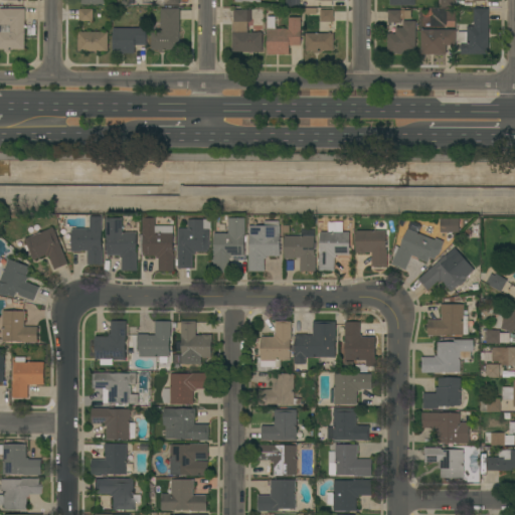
[(485,0),(485,1),(473,1),(473,0),(454,0),(454,8),(441,8),(441,0),(485,0)]
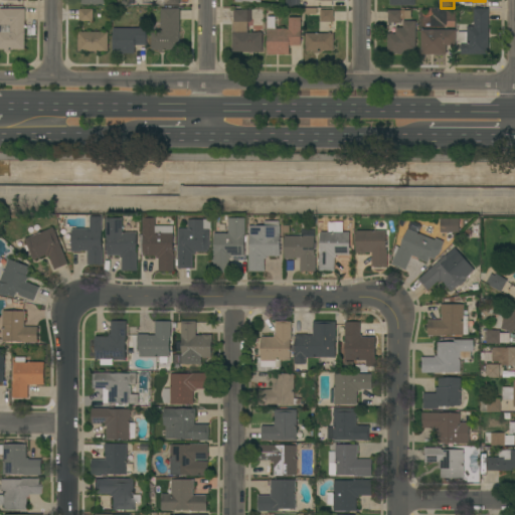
[(232,52),(232,33),(233,33),(233,22),(233,10),(235,10),(235,7),(238,7),(238,10),(247,10),(251,10),(251,22),(248,22),(248,32),(258,33),(258,32),(262,32),(262,33),(263,33),(263,52),(232,52)]
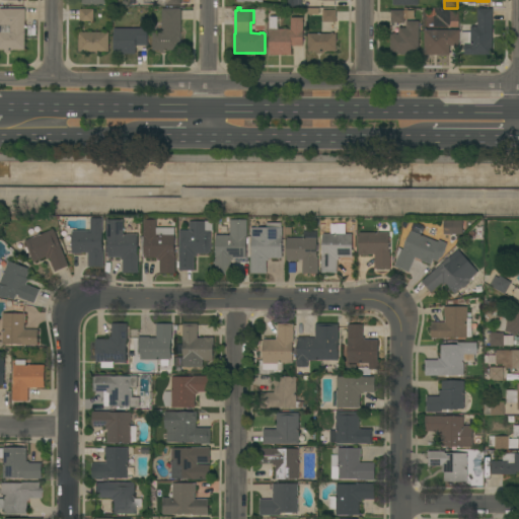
[(404,10),(404,8),(408,8),(408,10),(416,10),(416,19),(404,19),(404,22),(391,22),(391,10),(404,10)]
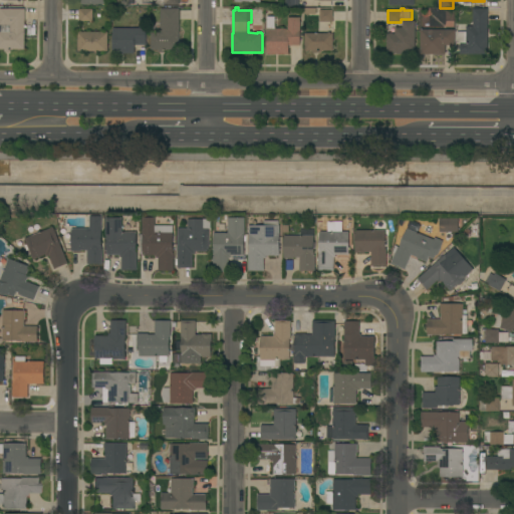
[(0,9),(25,9),(25,49),(23,49),(23,50),(13,50),(13,49),(10,49),(10,52),(5,52),(5,49),(0,49),(0,32),(1,32),(1,25),(0,25),(0,9)]
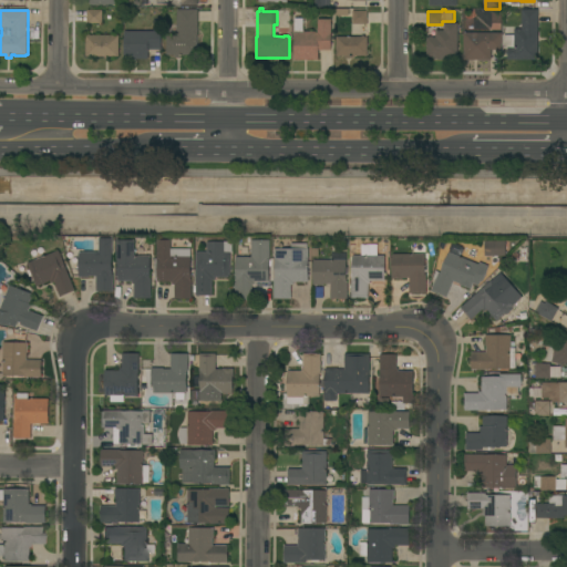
[(103,10),(102,23),(88,23),(88,10),(103,10)]
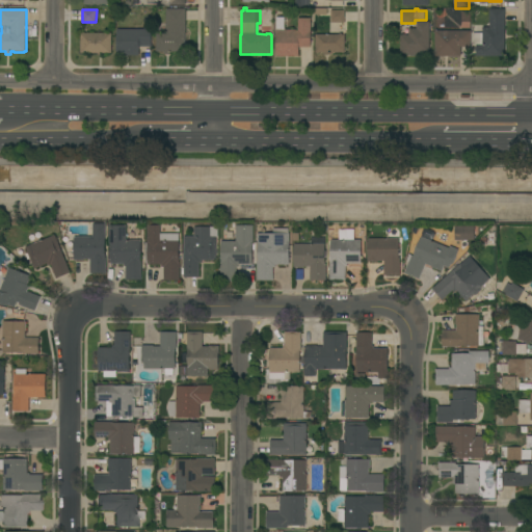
[(186,34),(185,34),(185,52),(169,52),(169,54),(164,54),(164,52),(156,52),(157,34),(166,34),(166,9),(186,9),(186,34)]
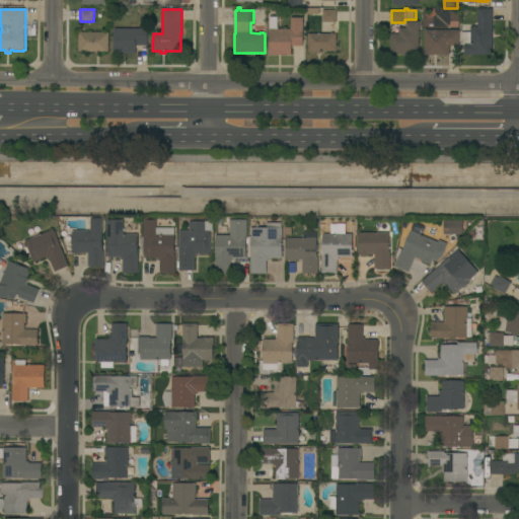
[(477,9),(493,9),(493,55),(465,55),(465,44),(461,44),(461,32),(471,32),(471,26),(477,26),(477,9)]
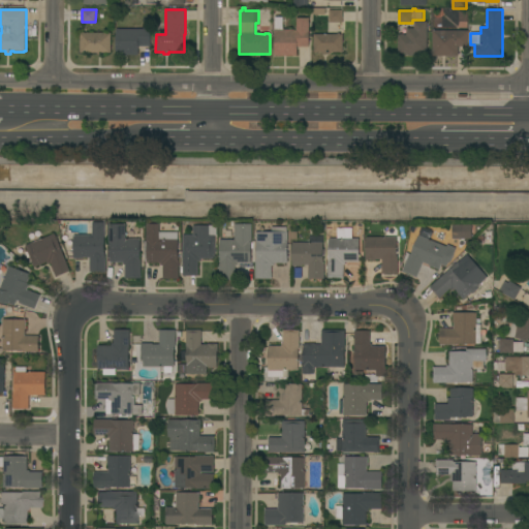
[(330,23),(330,10),(343,10),(343,23),(330,23)]
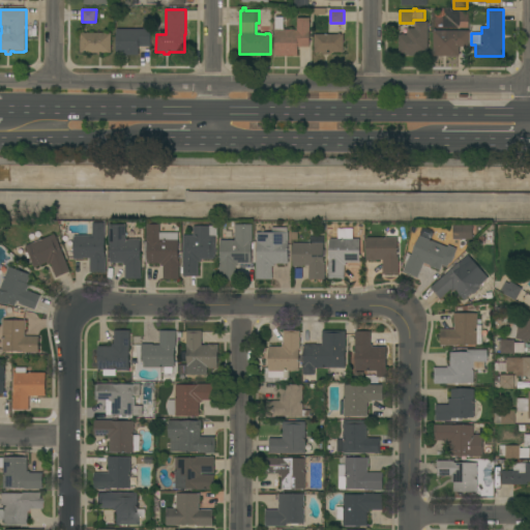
[(275,56),(275,18),(284,18),(284,30),(297,30),(297,19),(310,19),(310,47),(298,47),(298,56),(275,56)]
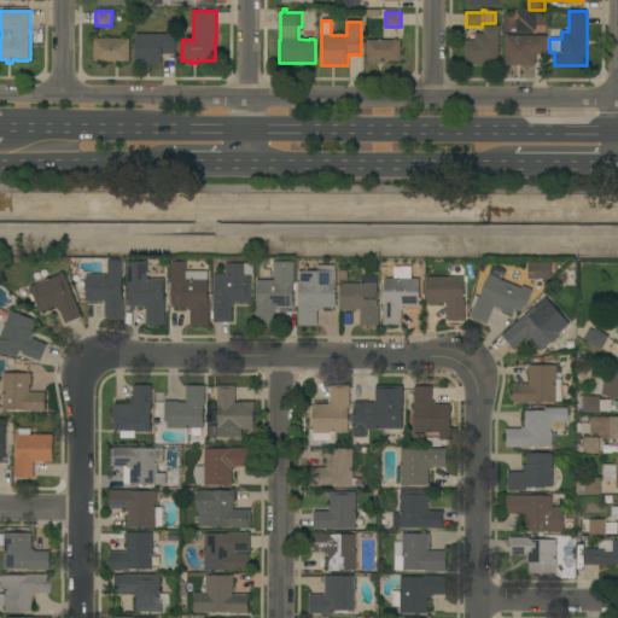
[(499,62),(497,62),(497,64),(474,64),(474,62),(466,62),(466,41),(468,41),(468,40),(472,40),(472,41),(476,41),(476,34),(484,34),(484,25),(499,25),(499,62)]
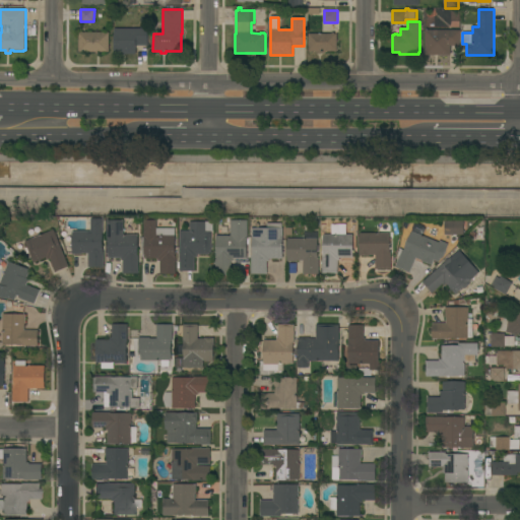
[(148,28),(148,46),(136,46),(136,55),(115,55),(115,28),(148,28)]
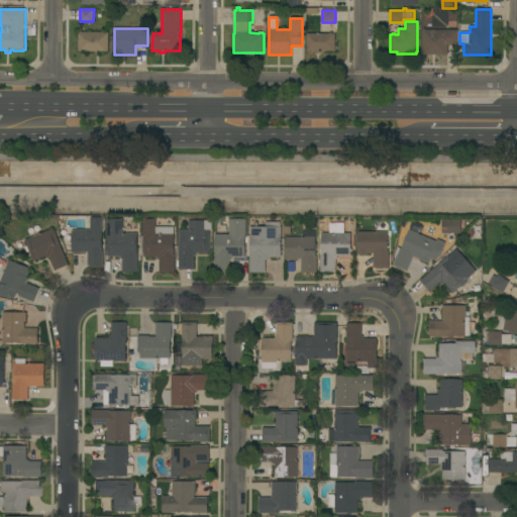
[(423,55),(423,30),(458,30),(458,45),(448,45),(448,55),(423,55)]
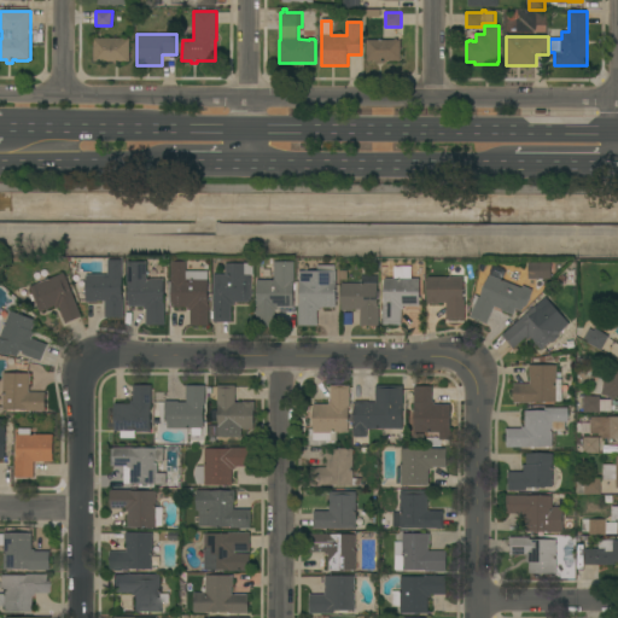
[(94,62),(94,39),(130,39),(130,62),(94,62)]
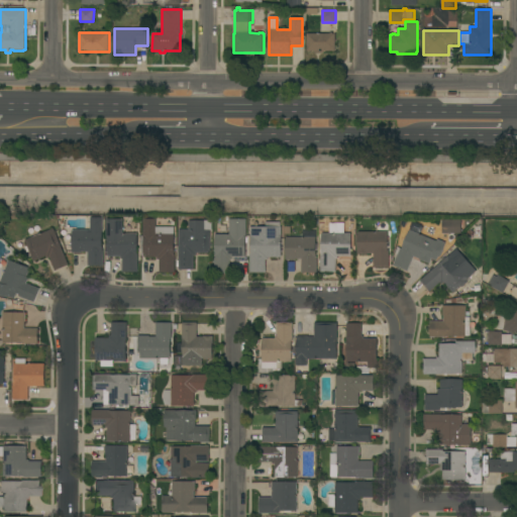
[(330,34),(330,32),(333,33),(333,34),(335,34),(335,52),(320,52),(320,54),(315,54),(315,52),(307,52),(307,33),(330,34)]
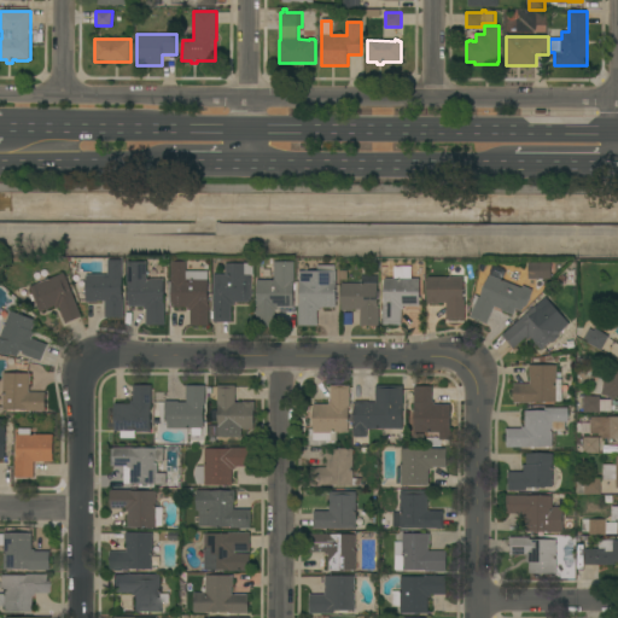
[(123,277),(122,277),(122,298),(124,298),(124,318),(105,318),(105,301),(98,301),(98,302),(87,302),(86,275),(109,275),(109,269),(108,269),(108,261),(123,260),(123,277)]
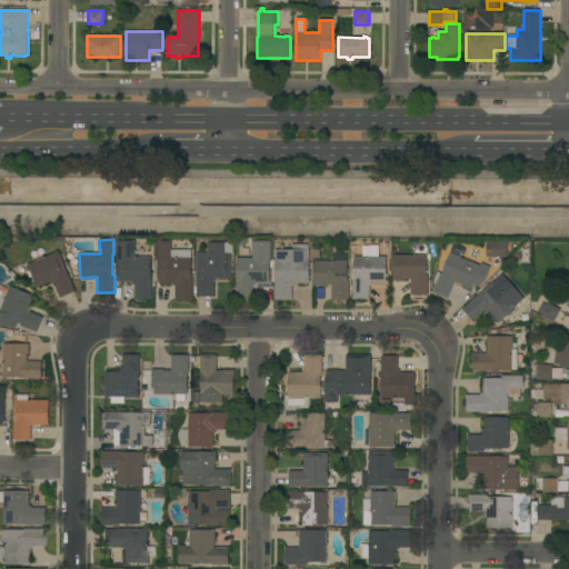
[(119,241),(136,241),(136,258),(151,258),(151,279),(152,299),(135,299),(135,285),(133,285),(133,282),(119,282),(119,241)]
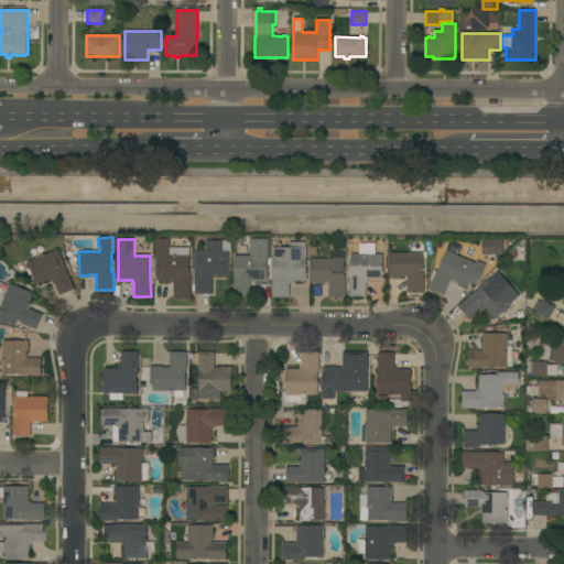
[(156,239),(171,239),(171,248),(191,248),(191,278),(192,278),(191,297),(174,297),(174,283),(172,283),(172,281),(156,281),(156,239)]
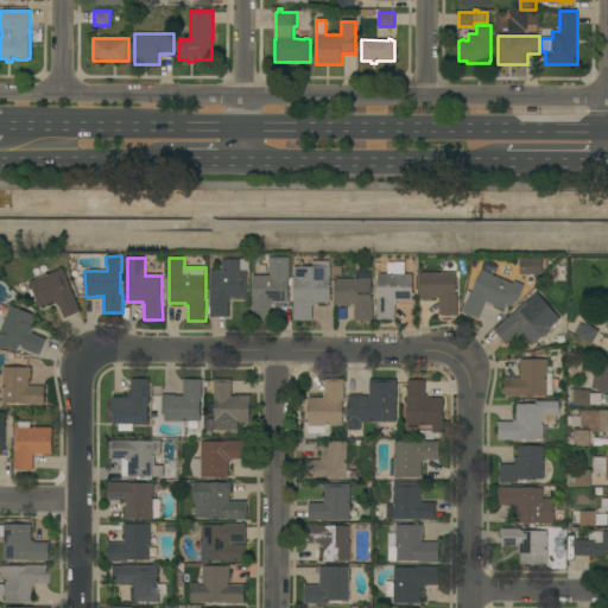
[(290,277),(289,277),(290,302),(273,303),(273,305),(271,305),(271,321),(252,321),(252,304),(254,304),(254,276),(271,276),(270,258),(290,258),(290,277)]
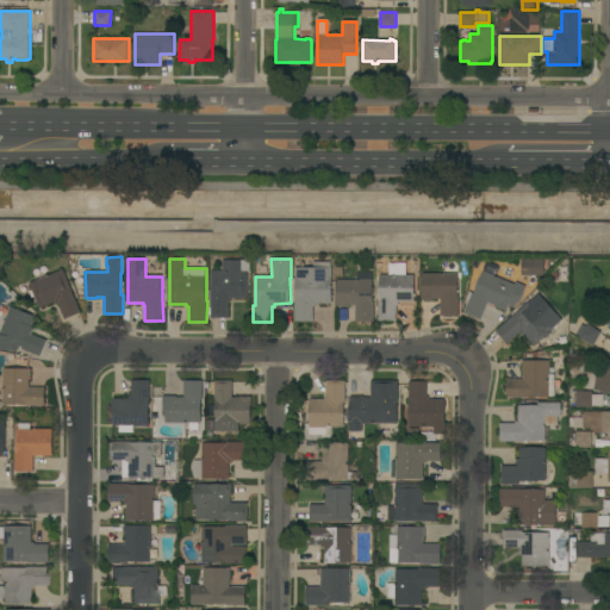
[(211,316),(209,316),(209,307),(211,307),(211,271),(223,271),(223,260),(246,260),(250,263),(250,272),(248,272),(248,299),(231,299),(231,302),(229,302),(229,318),(211,318),(211,316)]
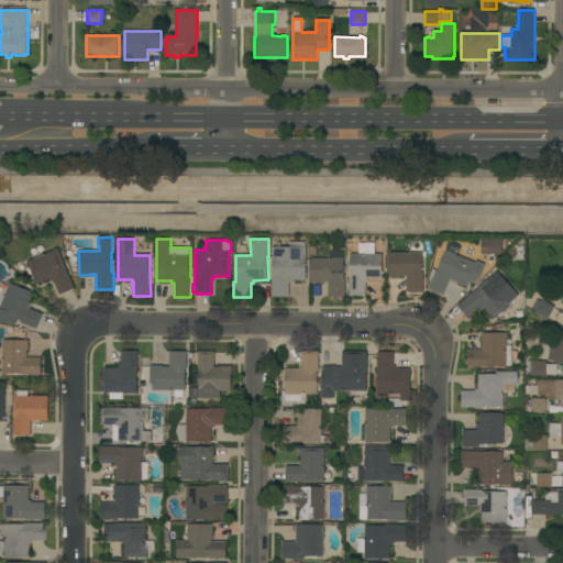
[(503,240),(503,254),(482,254),(482,240),(503,240)]
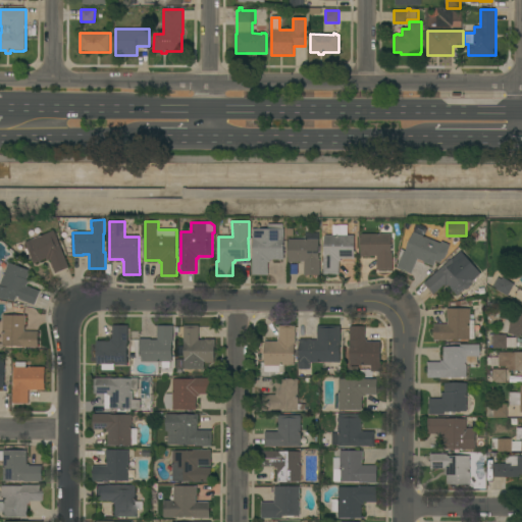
[(252,257),(254,257),(254,229),(268,229),(268,224),(283,224),(284,260),(270,260),(270,262),(268,262),(268,275),(253,275),(252,257)]
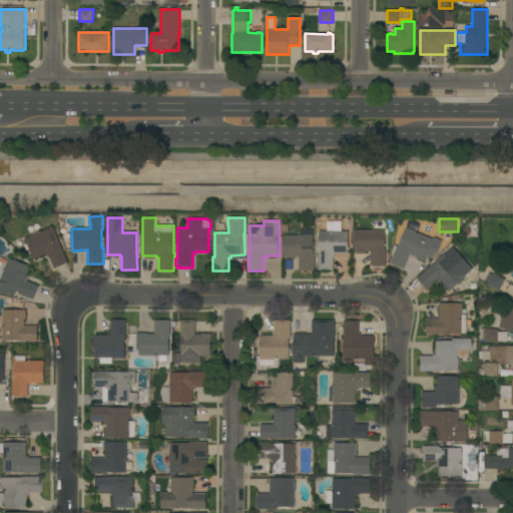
[(378,229),(378,225),(383,225),(383,229),(385,229),(385,248),(386,248),(386,266),(371,266),(371,251),(364,251),(364,252),(355,252),(355,244),(355,229),(378,229)]
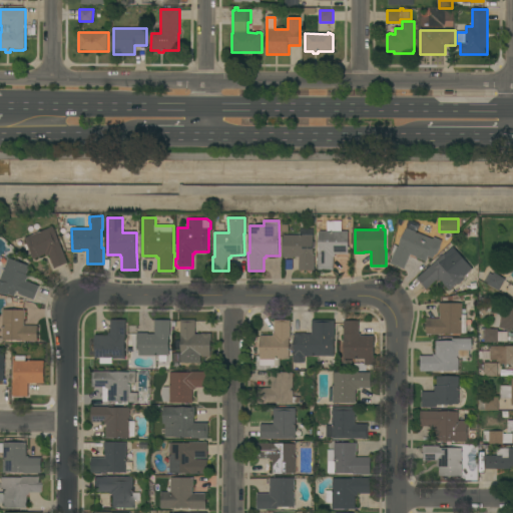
[(53,226),(68,263),(55,269),(49,255),(44,255),(33,260),(25,238),(53,226)]
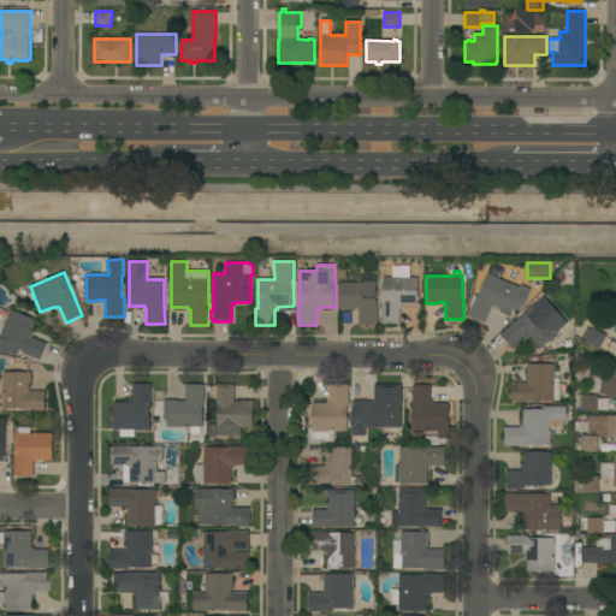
[(489,274),(520,288),(521,285),(531,289),(523,307),(522,306),(520,311),(514,308),(511,314),(499,309),(499,308),(493,306),(485,324),(468,317),(473,304),(471,303),(473,294),(479,296),(489,274)]
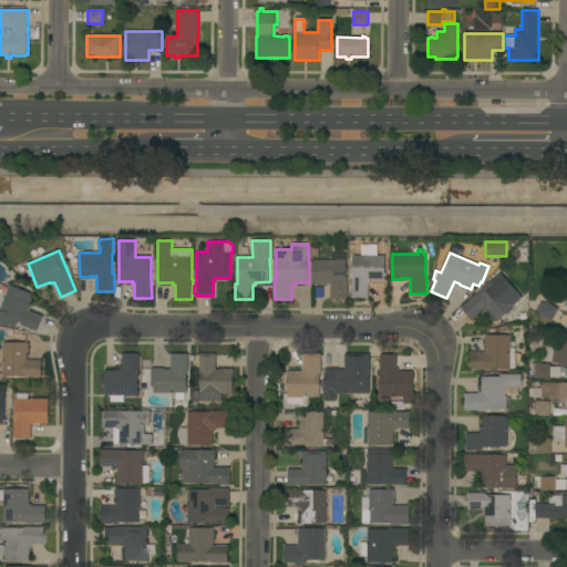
[(351,278),(352,278),(353,255),(385,256),(384,281),(371,281),(370,284),(369,284),(369,299),(351,298),(351,278)]
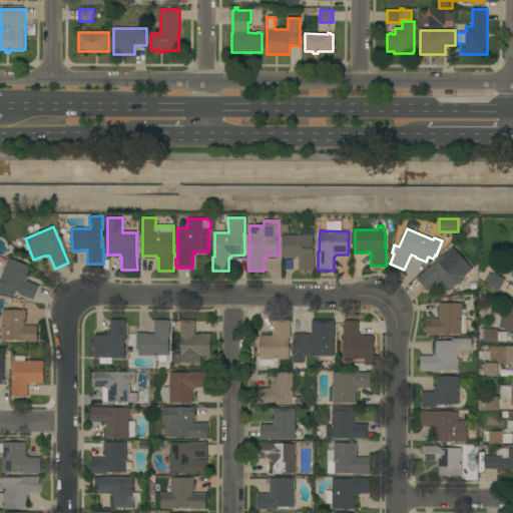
[(314,235),(314,254),(315,254),(315,271),(299,271),(299,257),(293,257),(293,258),(284,258),(284,235),(314,235)]
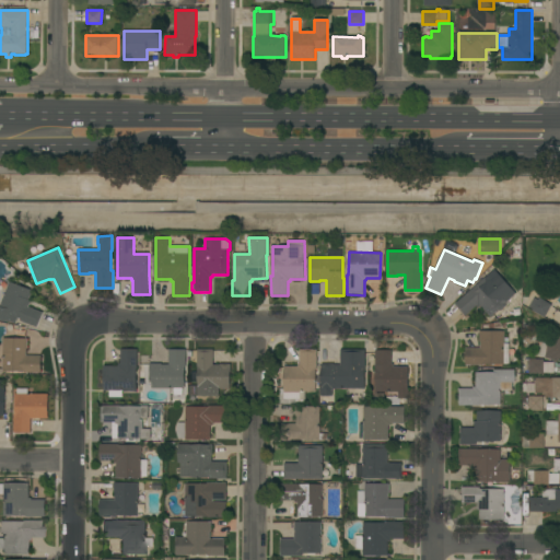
[(494,269),(516,293),(508,301),(508,302),(505,304),(508,305),(500,313),(498,311),(490,317),(480,306),(478,308),(477,307),(466,317),(455,304),(494,269)]
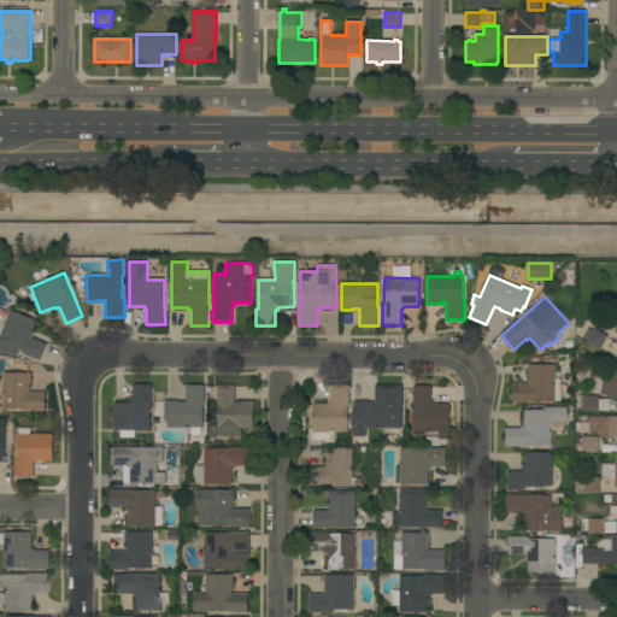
[(0,335),(11,310),(36,319),(31,330),(34,331),(31,339),(47,345),(41,360),(22,353),(23,351),(19,350),(17,357),(0,352),(0,339),(1,339),(11,340),(9,338),(0,335)]
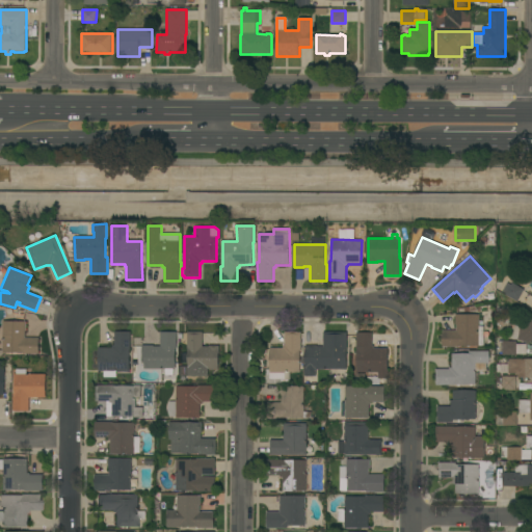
[(296,282),(296,269),(304,269),(304,282),(296,282)]
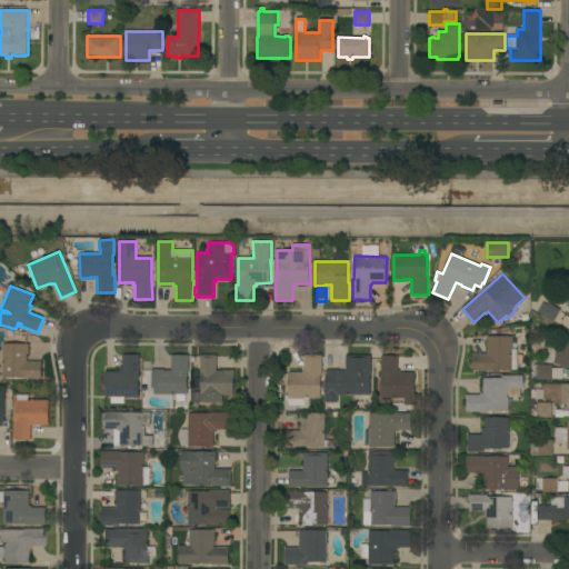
[(561,310),(553,323),(537,313),(542,302),(547,305),(548,302),(561,310)]
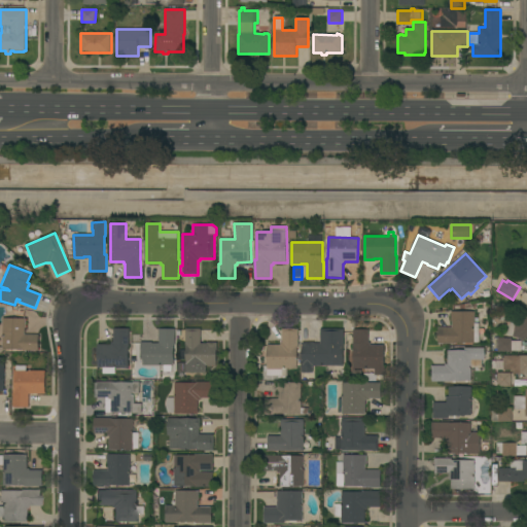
[(475,312),(475,323),(480,323),(480,343),(455,343),(455,344),(438,344),(438,327),(452,327),(452,322),(451,322),(451,312),(475,312)]
